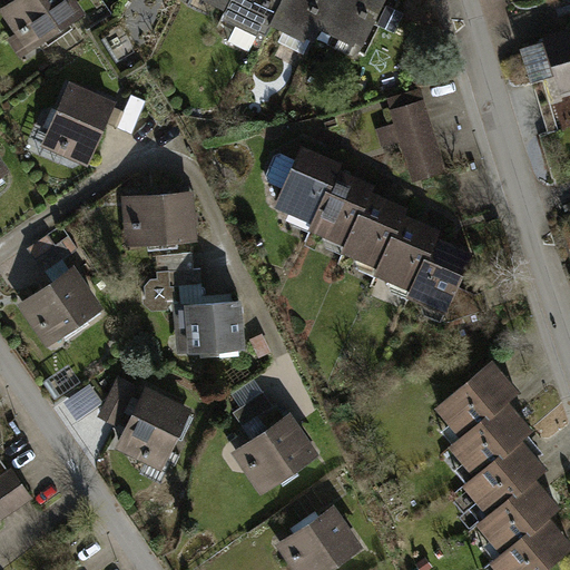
[(69,0),(18,0),(6,9),(22,33),(28,30),(37,42),(79,12),(69,0)]
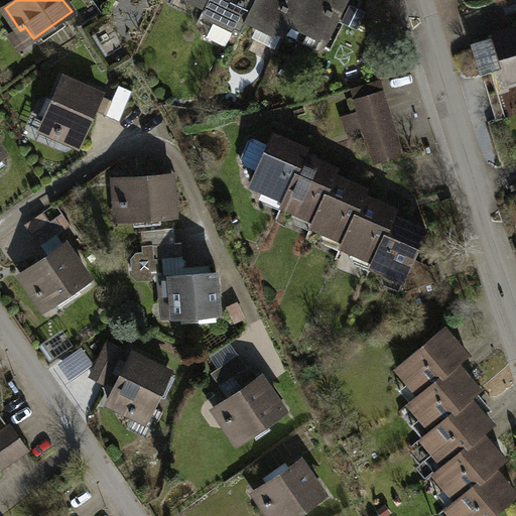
[(209,0),(207,5),(206,5),(203,12),(216,18),(207,37),(226,46),(235,27),(241,31),(247,18),(246,18),(255,0),(209,0)]
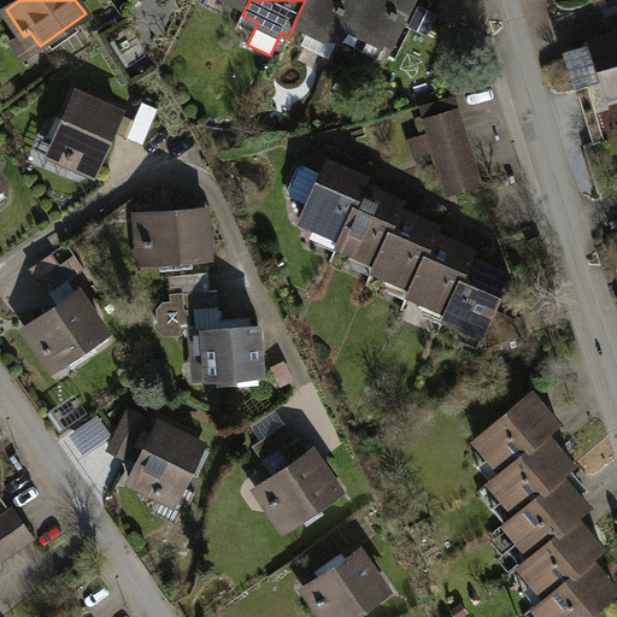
[(305,0),(294,22),(295,22),(340,43),(348,27),(347,25),(359,0),(305,0)]
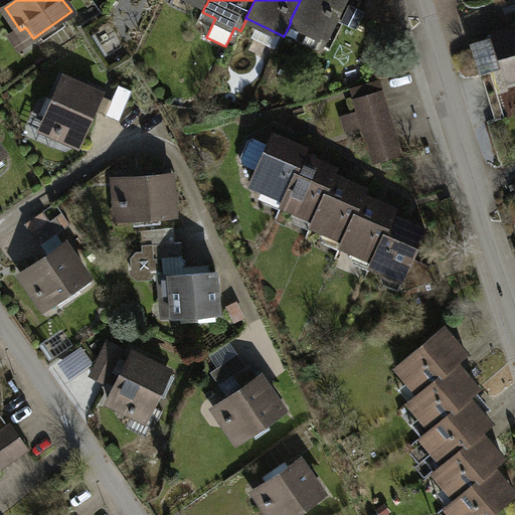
[(347,0),(300,0),(290,21),(291,22),(328,40),(347,0)]
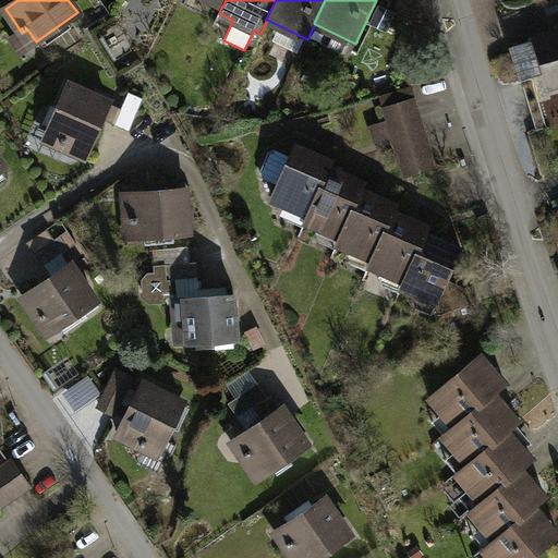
[(557,31),(535,38),(546,73),(557,69),(557,31)]
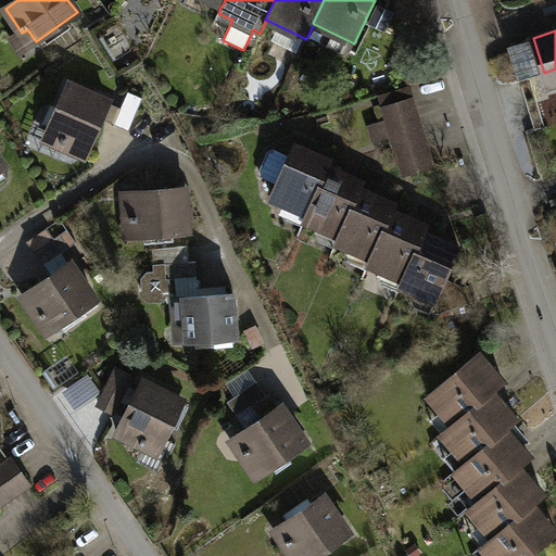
[(59,142),(86,154),(101,118),(109,102),(68,85),(48,130),(62,137),(59,142)]
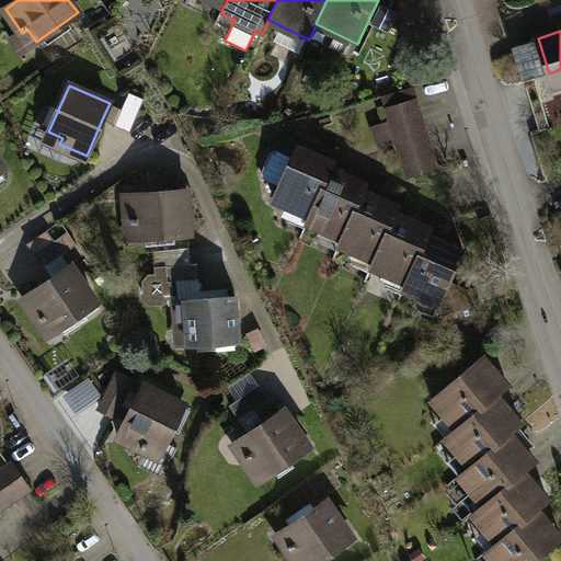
[(416,99),(412,88),(382,96),(387,109),(416,99)]
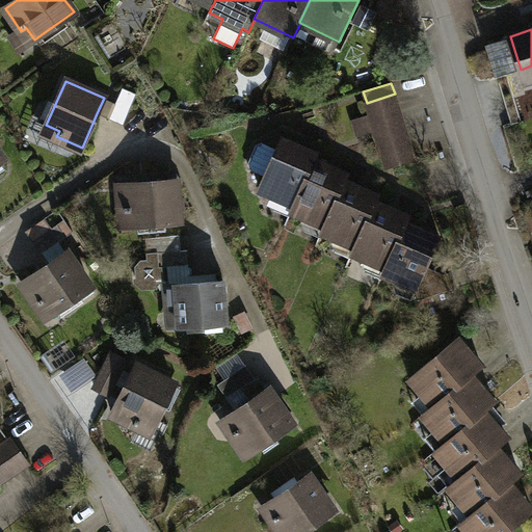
[(115,103),(109,118),(124,125),(137,94),(123,87),(115,103)]
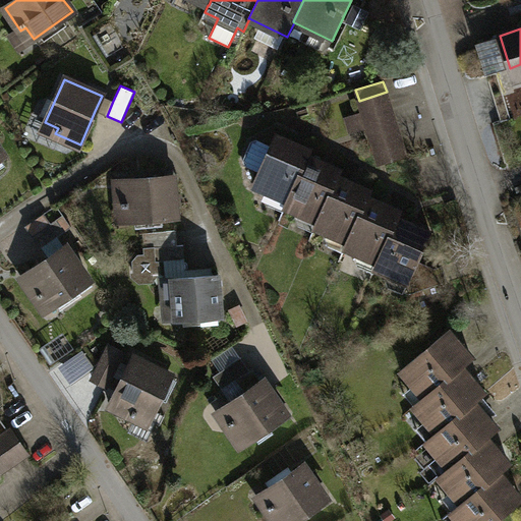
[(391,106),(387,92),(359,101),(363,113),(363,114),(391,106)]
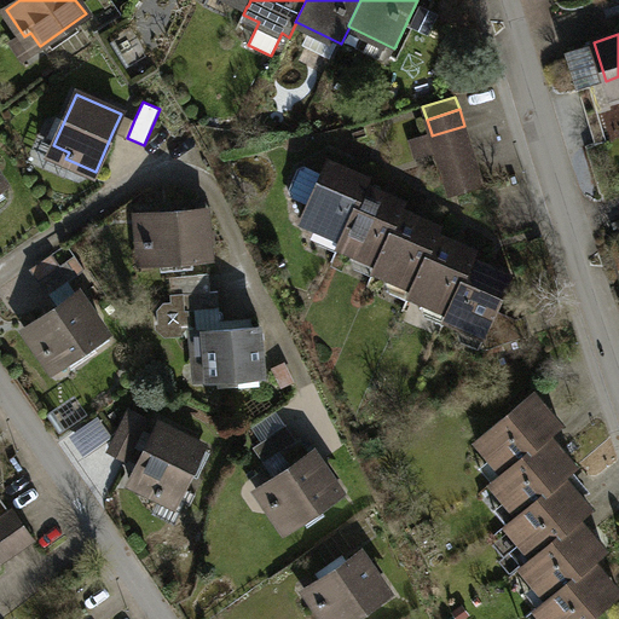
[(127,138),(134,120),(121,114),(113,132),(127,138)]
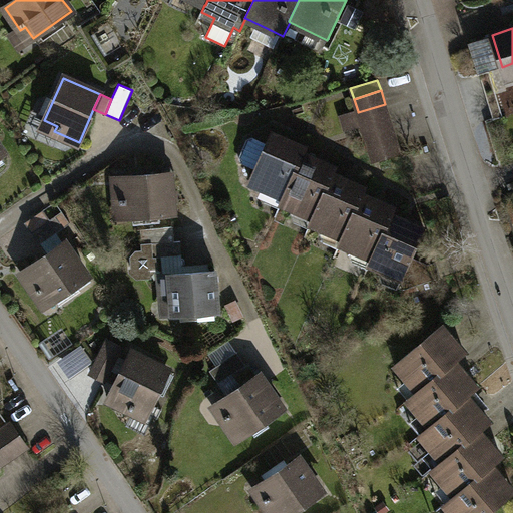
[(389,118),(385,104),(358,112),(362,124),(362,126),(389,118)]
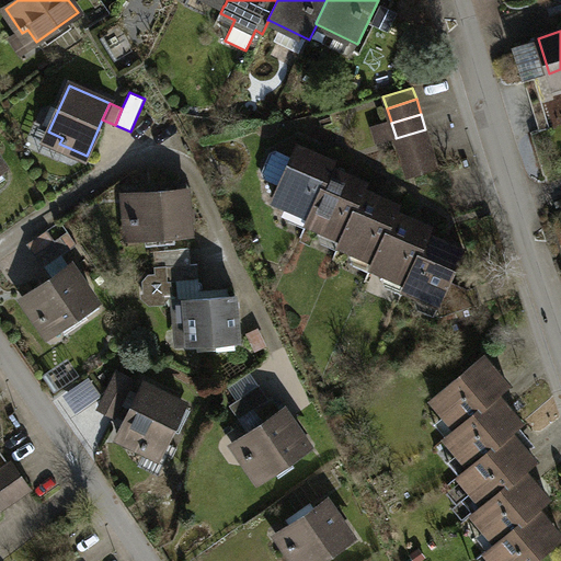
[(376,142),(396,136),(391,123),(391,122),(371,127),(376,142)]
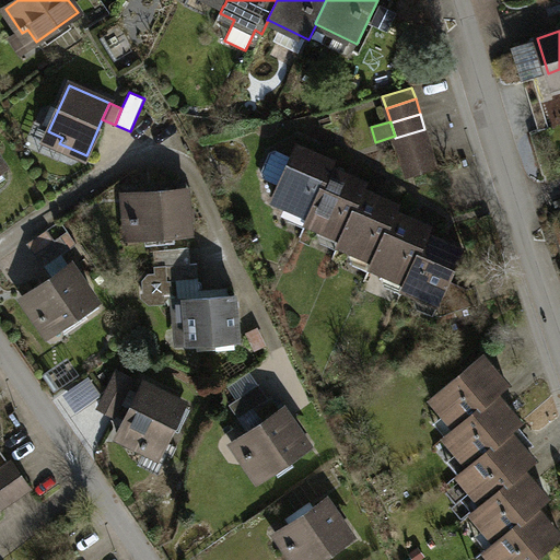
[(395,138),(397,146),(427,137),(424,129),(395,138)]
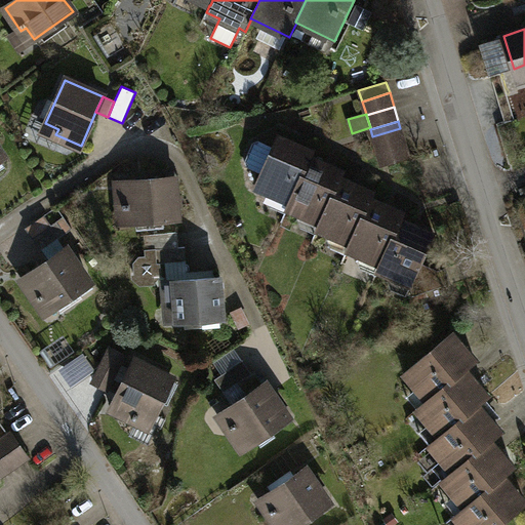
[(372,136),(377,151),(404,142),(400,128),(372,136)]
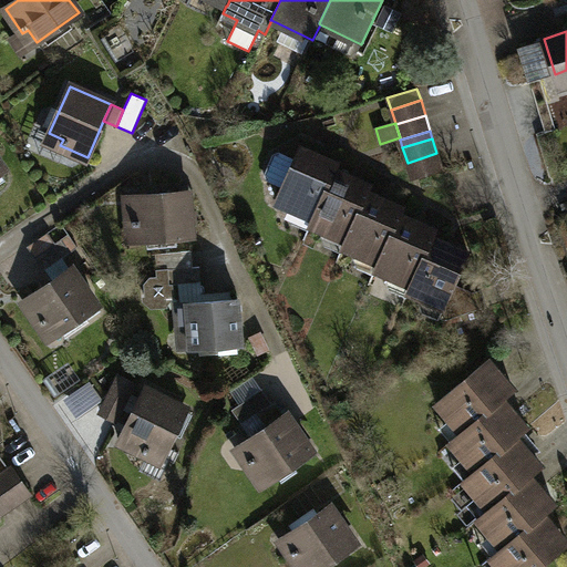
[(337,162),(301,146),(296,158),(279,152),(274,154),(265,175),(267,181),(282,187),(277,202),(313,217),(334,168),(337,162)]
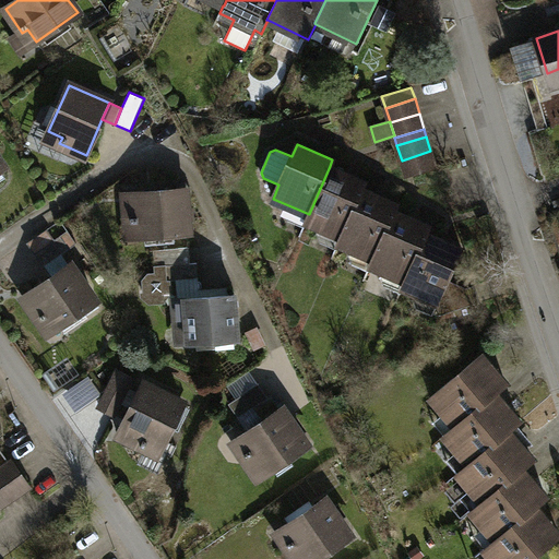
[(402,161),(406,175),(436,166),(430,151),(402,161)]
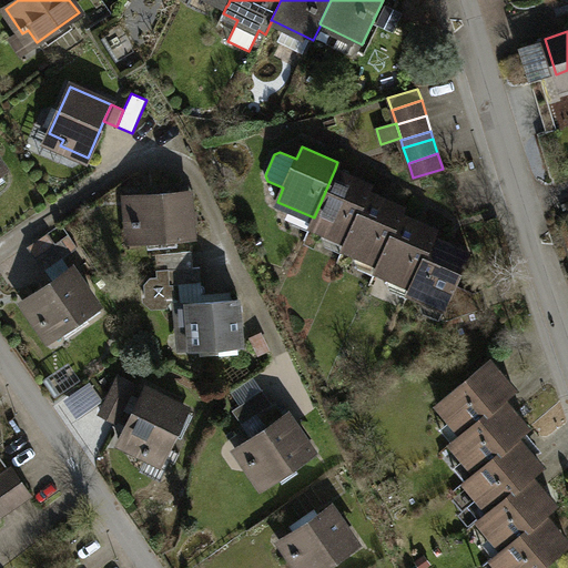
[(371,184),(335,169),(314,217),(311,224),(346,240),(367,192),(371,184)]
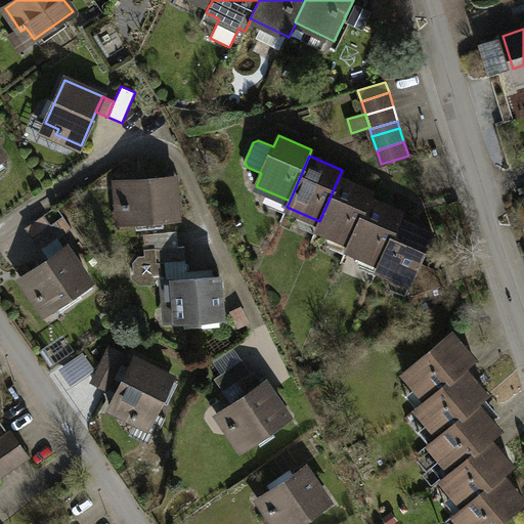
[(172,177),(119,181),(121,209),(128,208),(129,222),(143,221),(176,219),(172,177)]
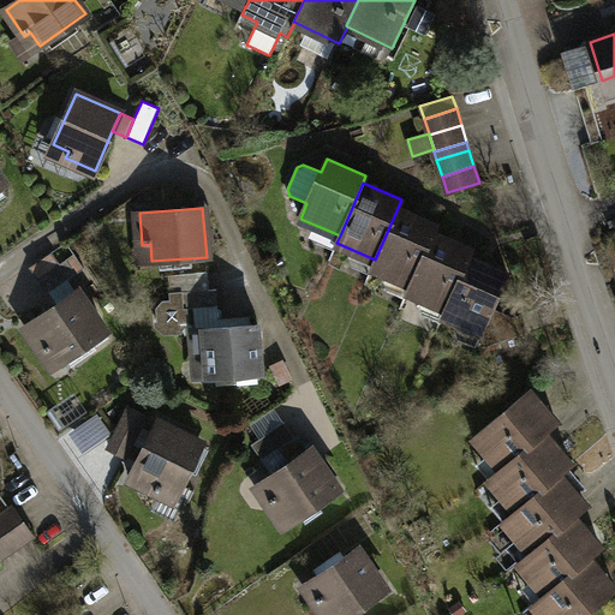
[(436,225),(398,208),(375,260),(371,268),(411,285),(434,232),(436,225)]
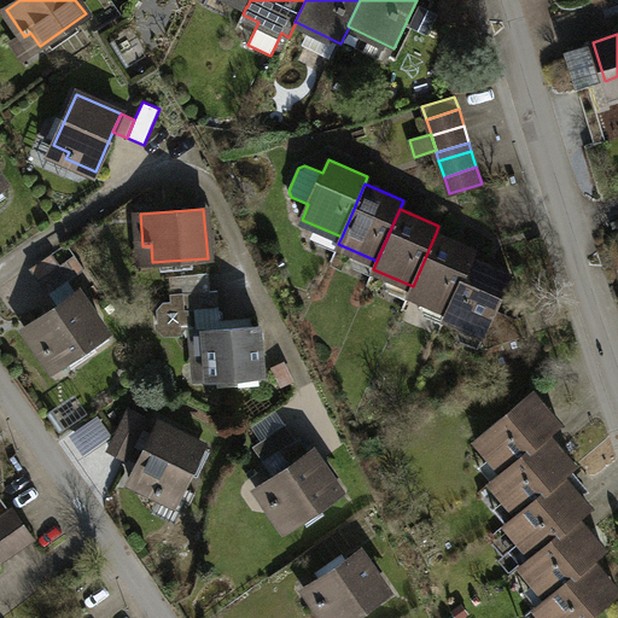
[(474,250),(436,233),(413,286),(409,293),(448,310),(471,257),(474,250)]
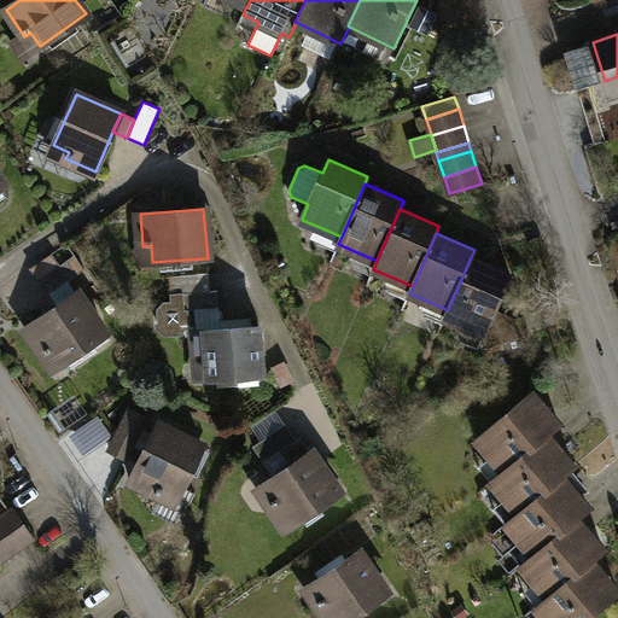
[(39,280),(75,255),(66,243),(30,268),(39,280)]
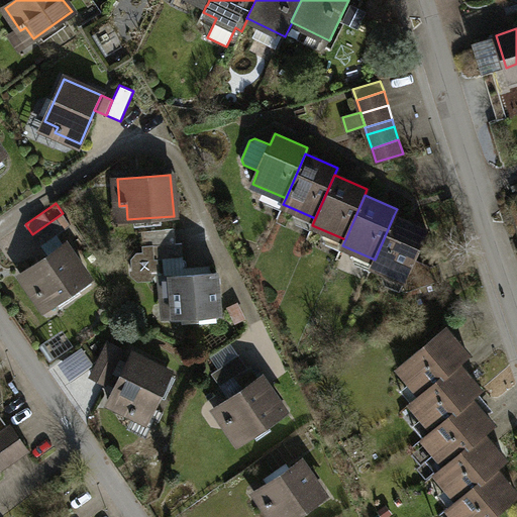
[(63,213),(32,234),(40,246),(58,234),(71,225),(63,213)]
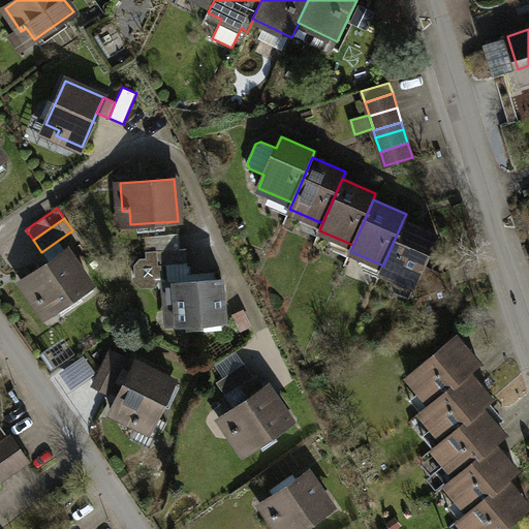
[(437,235),(403,220),(383,266),(380,272),(414,286),(410,297),(414,298),(454,285),(448,270),(441,273),(424,265),(437,235)]
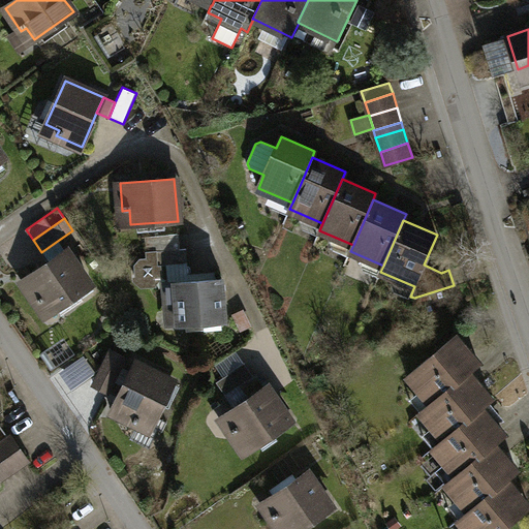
[(147,252),(180,249),(179,234),(145,237),(147,252)]
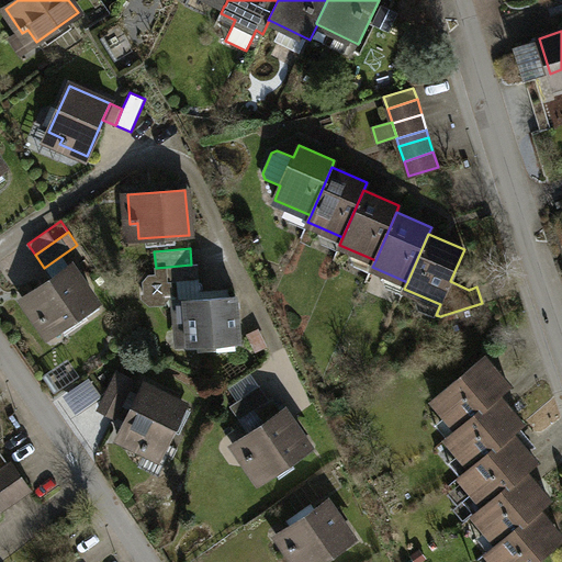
[(63,255),(44,268),(52,279),(70,266),(63,255)]
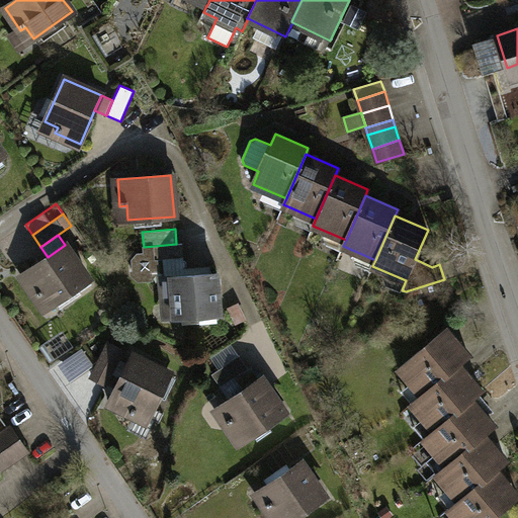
[(176,244),(144,247),(144,253),(137,253),(132,259),(133,273),(139,278),(153,277),(158,272),(158,259),(163,259),(183,258),(182,243),(176,244)]
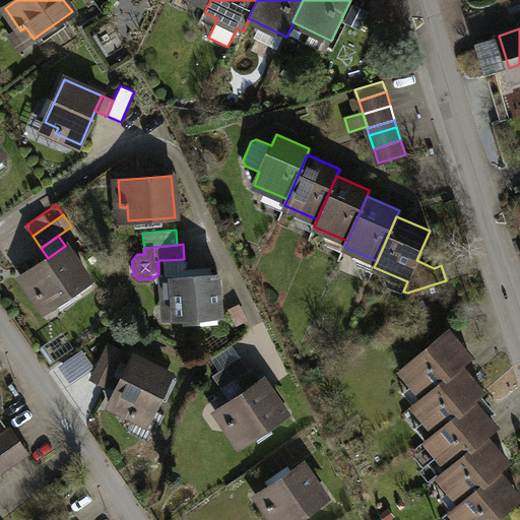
[(48,258),(21,276),(37,299),(42,296),(50,307),(88,279),(65,246),(48,258)]
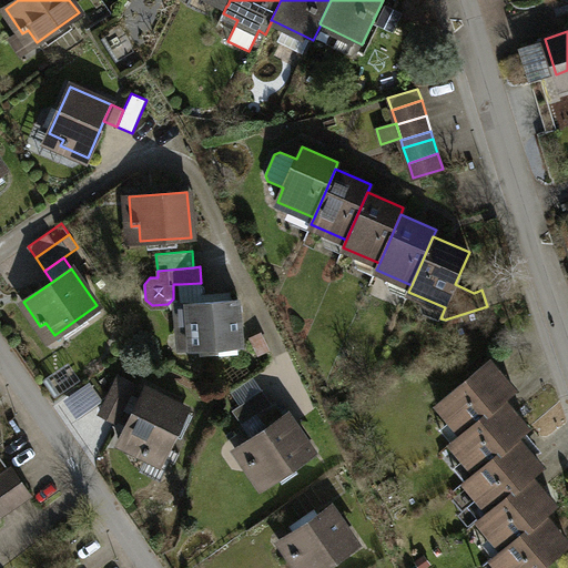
[(179,284),(180,303),(203,302),(201,283),(179,284)]
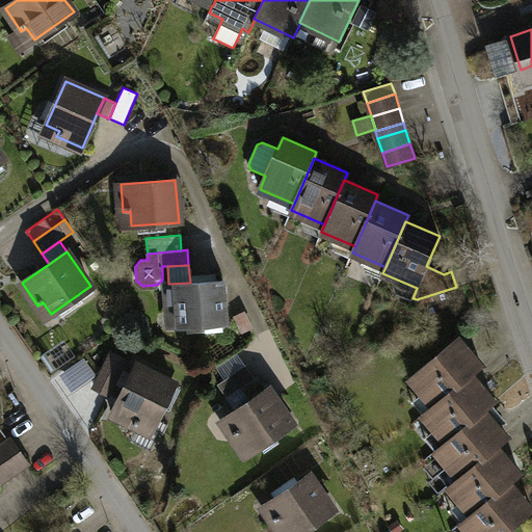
[(178,325),(227,322),(223,280),(190,283),(168,284),(171,312),(177,312),(178,325)]
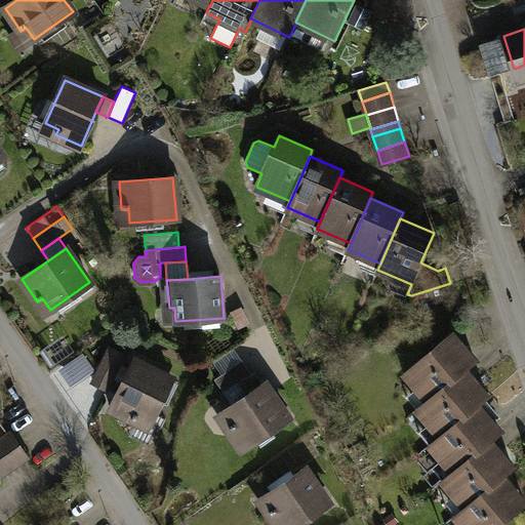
[(404,373),(427,401),(465,369),(476,360),(452,333),(404,373)]
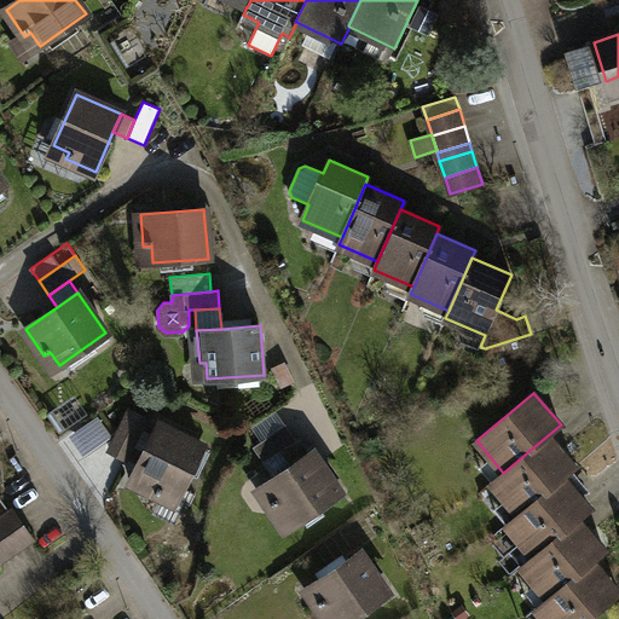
[(261,441),(285,424),(276,411),(252,427),(261,441)]
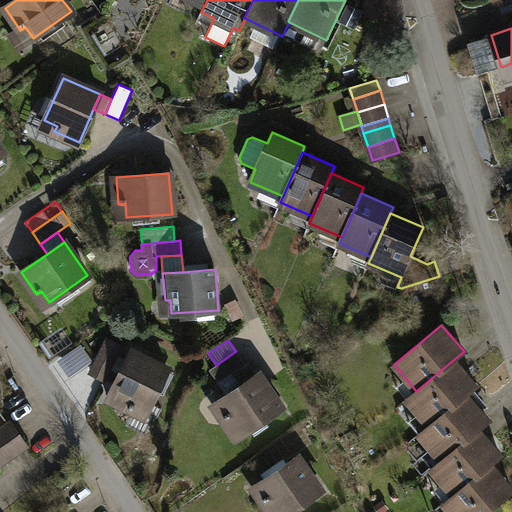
[(116,353),(103,347),(91,373),(104,379),(116,353)]
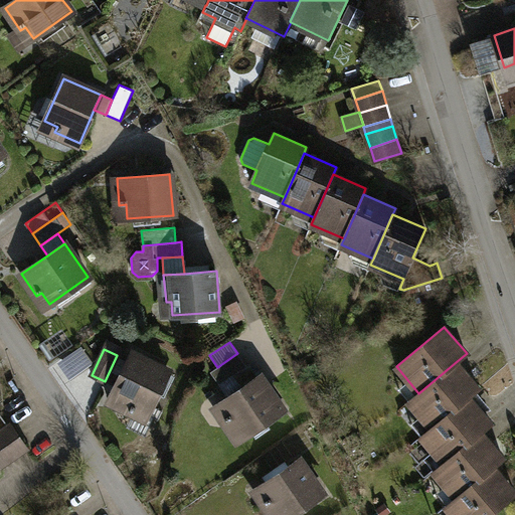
[(61,365),(70,380),(91,368),(81,353),(61,365)]
